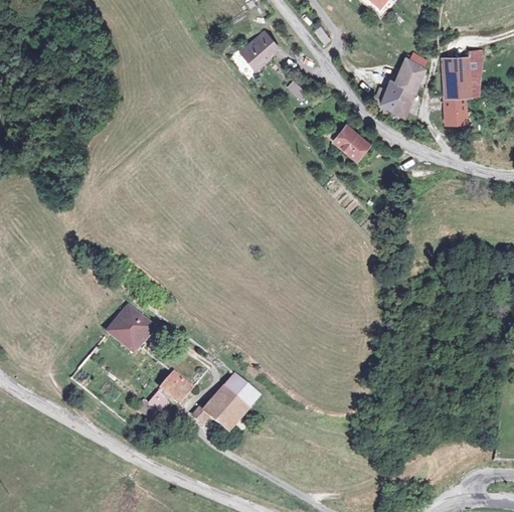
[(314,28),(324,43),(332,38),(322,23),(314,28)]
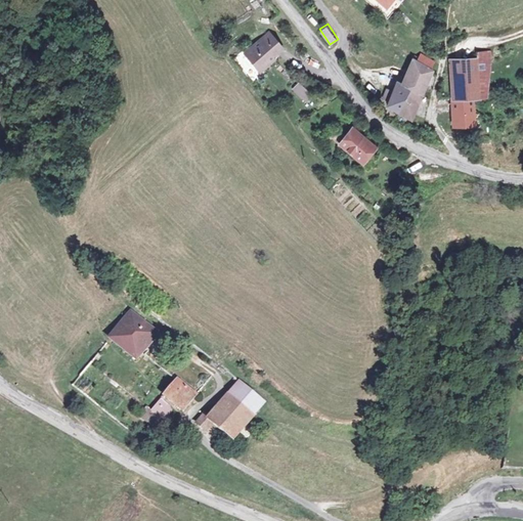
[(292,48),(273,25),(243,48),(261,72),(292,48)]
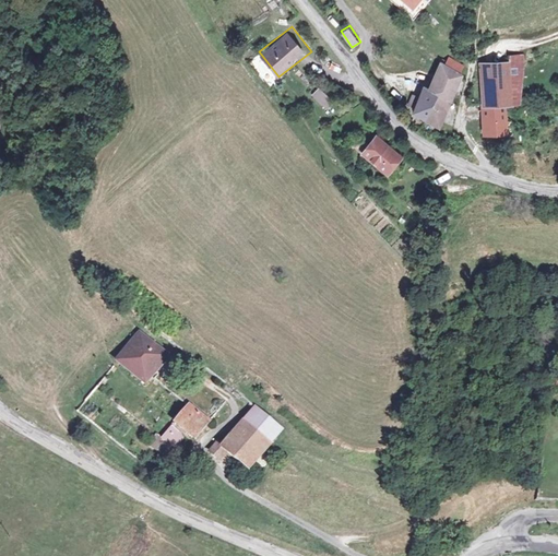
[(520,106),(525,56),(478,62),(483,134),(505,130),(506,107),(520,106)]
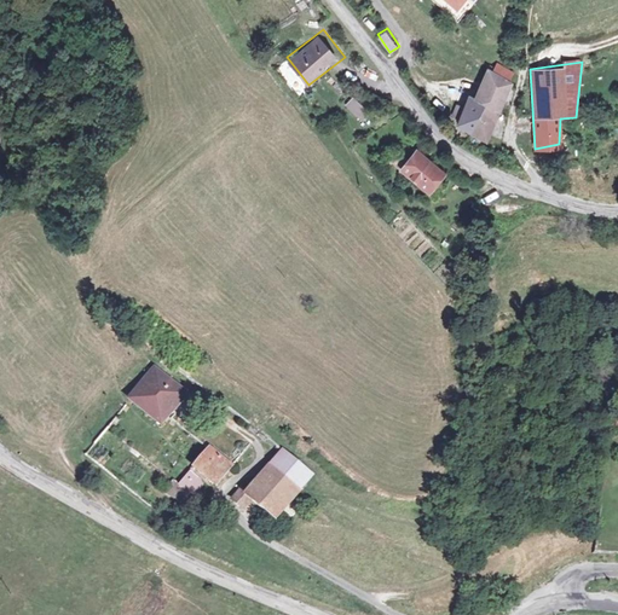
[(510,81),(485,69),(467,88),(452,125),(486,144),(510,81)]
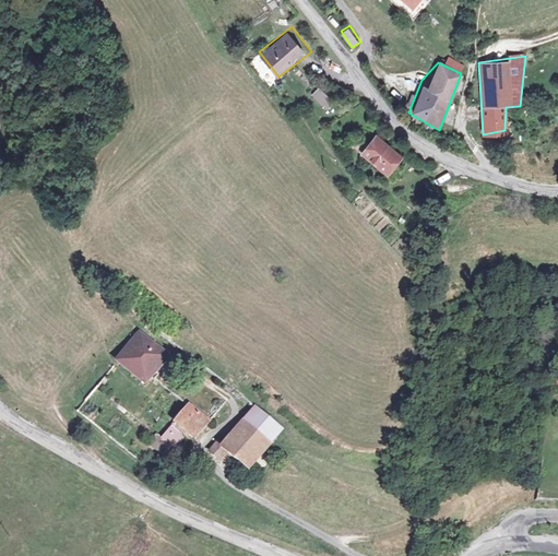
[(339,102),(319,82),(309,92),(330,111),(339,102)]
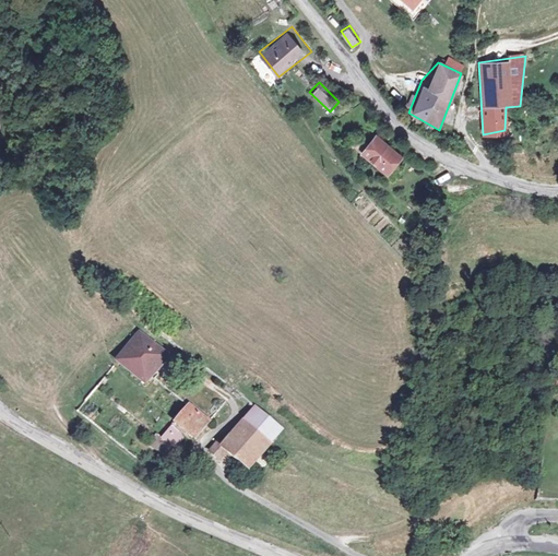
[(403,155),(374,133),(358,152),(389,175),(403,155)]
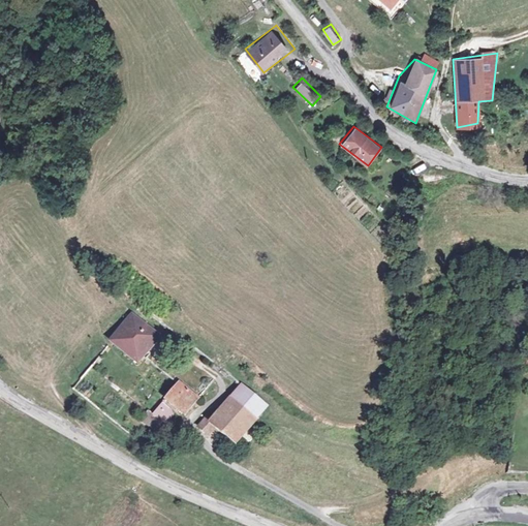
[(162,334),(132,310),(107,341),(137,364),(162,334)]
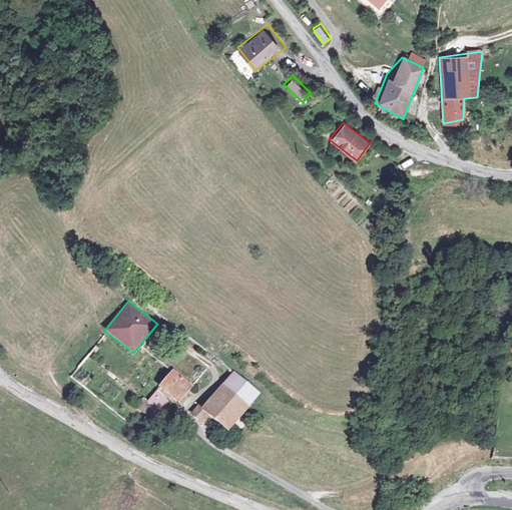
[(173,369),(157,388),(179,406),(194,386),(173,369)]
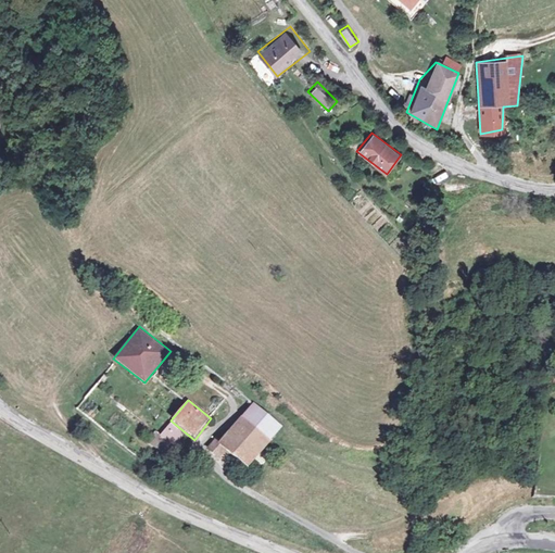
[(282,426),(253,401),(217,443),(247,468),(282,426)]
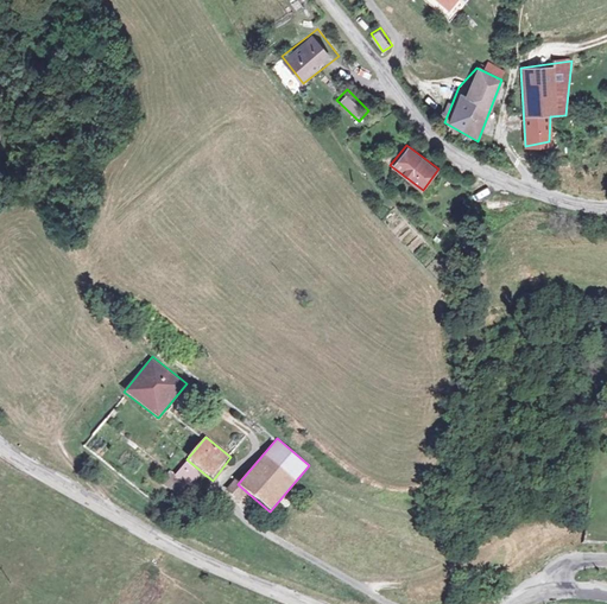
[(184,461),(174,476),(190,487),(200,472),(184,461)]
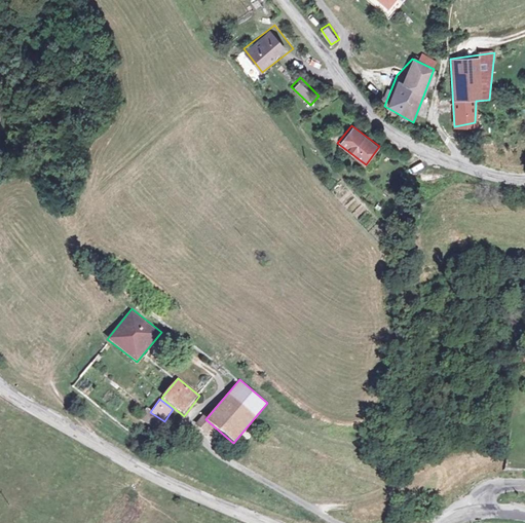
All buildings are outlined.
